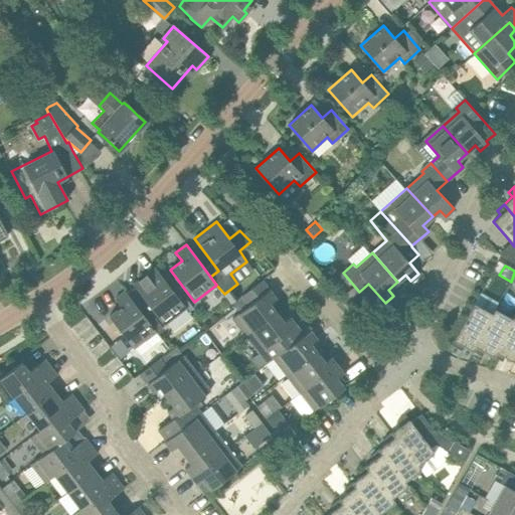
[(145,276),(151,284),(139,293),(164,325),(186,308),(156,268),(145,276)]
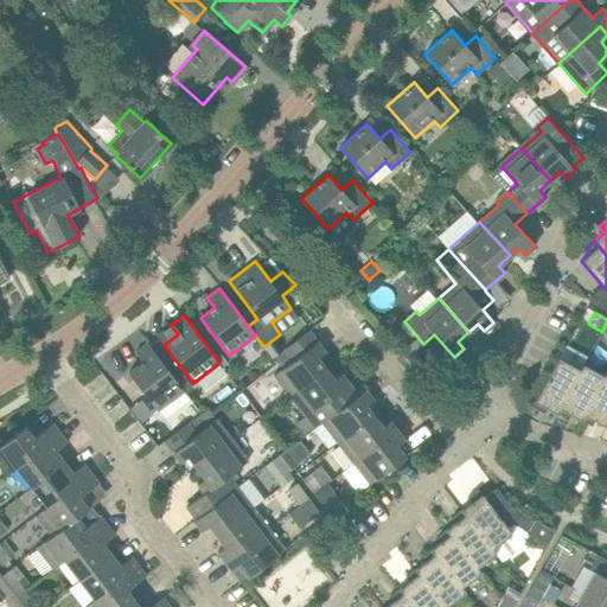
[(308,330),(287,347),(295,358),(272,376),(288,396),(317,375),(325,368),(318,357),(325,351),(308,330)]
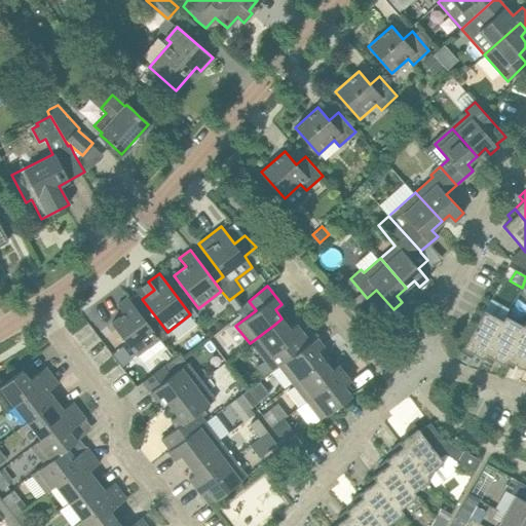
[(117,305),(123,313),(111,323),(143,364),(164,348),(158,338),(159,338),(151,328),(127,297),(117,305)]
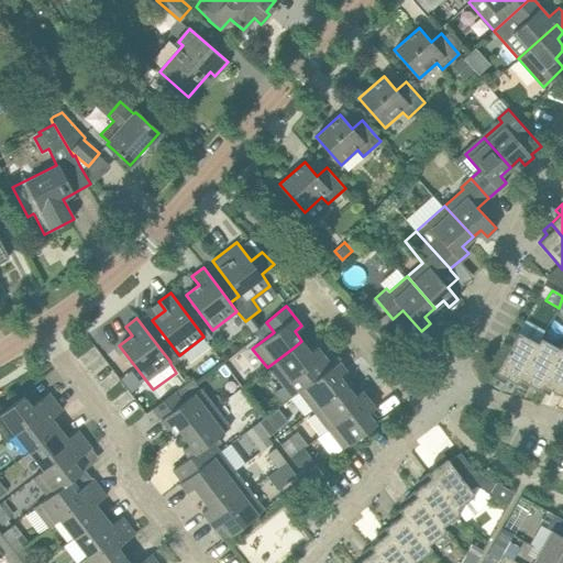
[(518,331),(493,377),(504,383),(507,378),(517,384),(539,343),(518,331)]
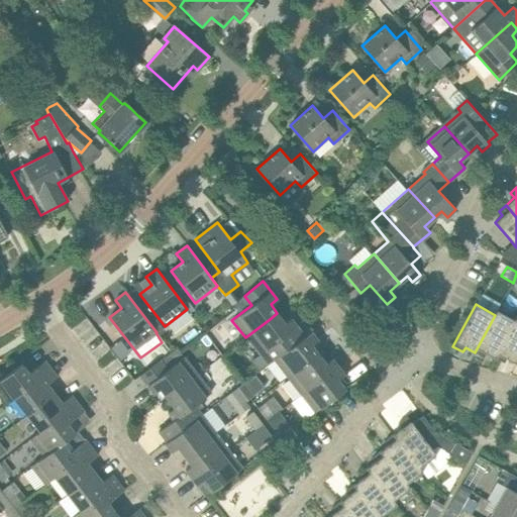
[(516,320),(498,310),(495,315),(475,352),(484,357),(486,352),(495,357),(516,320)]
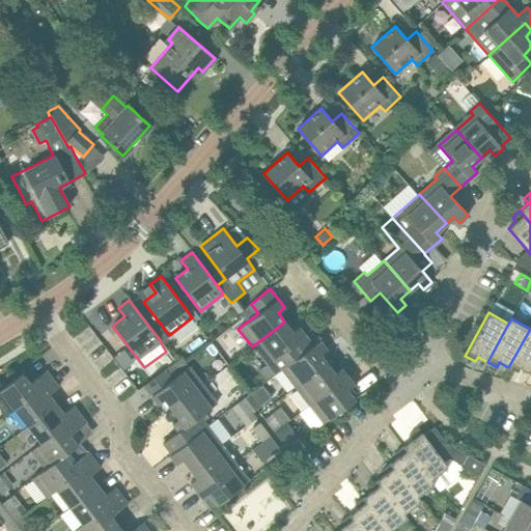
[(284,322),(277,328),(252,346),(273,374),(281,368),(294,359),(313,345),(299,326),(292,331),(284,322)]
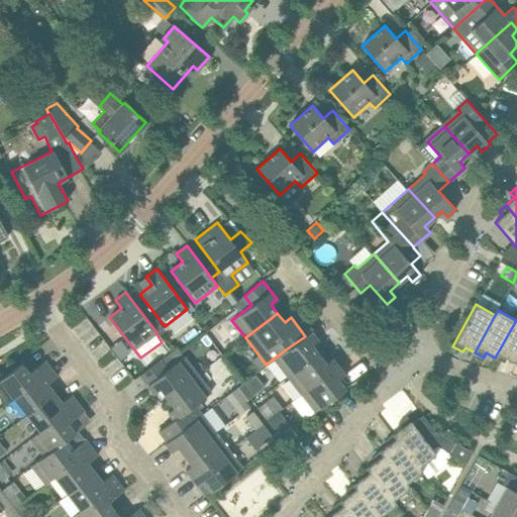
[(154,317),(148,322),(157,332),(159,334),(165,329),(154,317)]
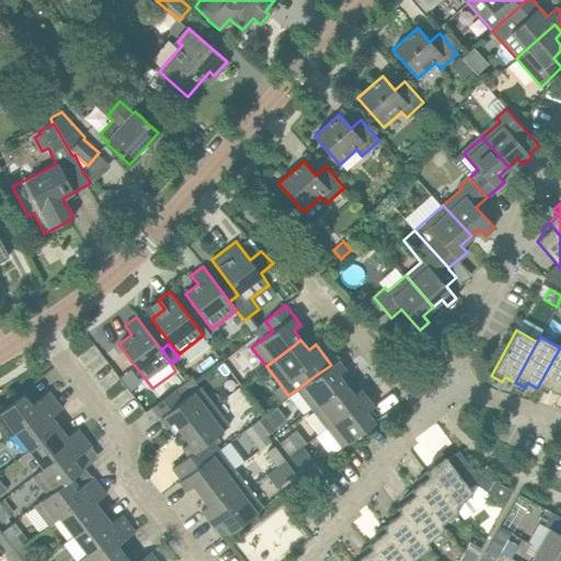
[(560,390),(560,345),(560,347),(537,388),(547,393),(550,388),(560,393),(560,390)]
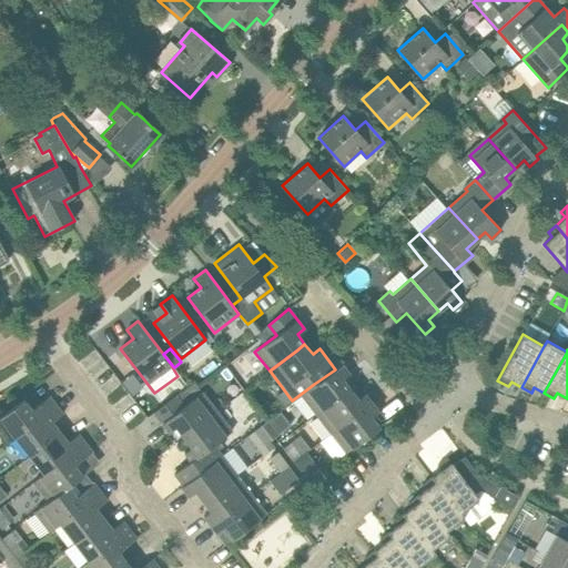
[(342,364),(335,369),(314,384),(301,394),(316,415),(351,388),(342,378),(350,373),(342,364)]
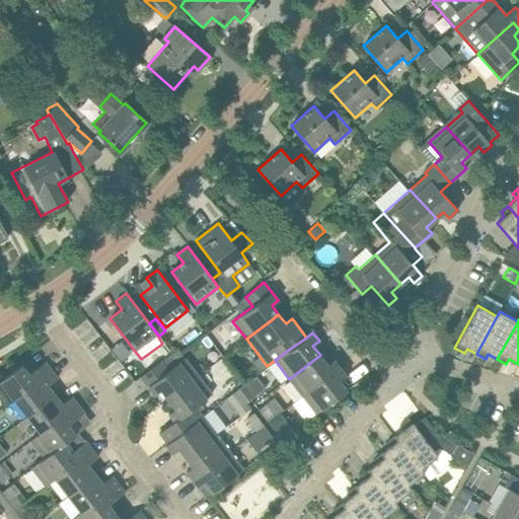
[(334,359),(326,364),(320,355),(289,379),(302,395),(340,367),(334,359)]
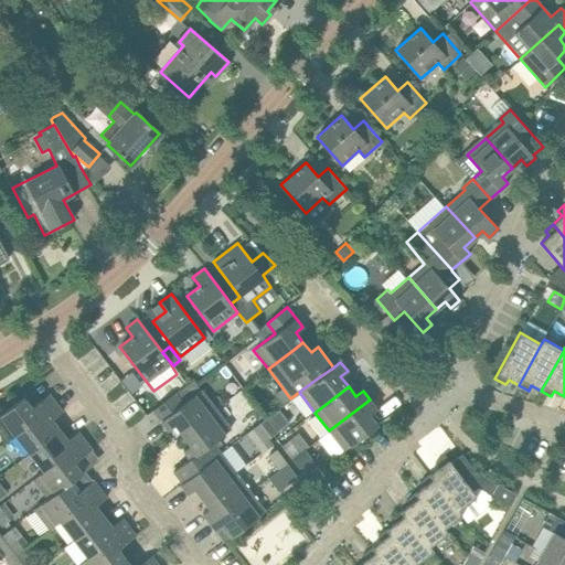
[(152,411),(168,430),(174,425),(183,435),(216,408),(202,390),(184,403),(176,393),(152,411)]
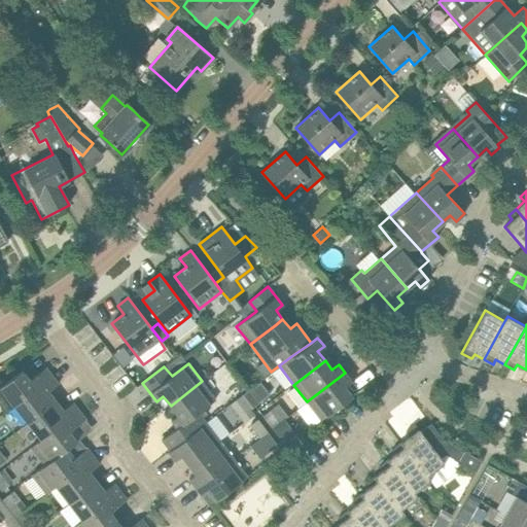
[(45,367),(36,375),(43,382),(15,405),(29,421),(56,400),(48,391),(58,384),(45,367)]
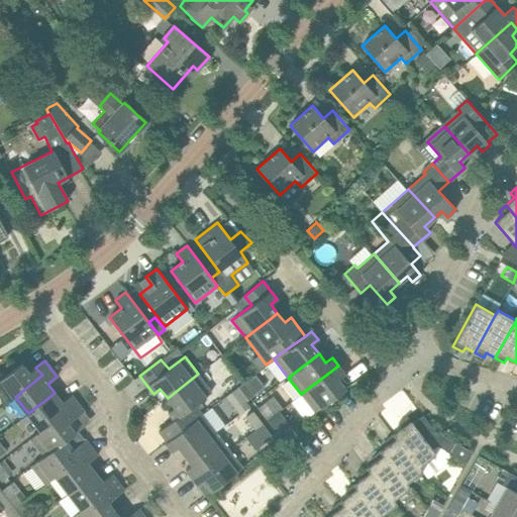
[(28,373),(21,363),(0,379),(0,399),(4,405),(15,397),(42,375),(35,368),(28,373)]
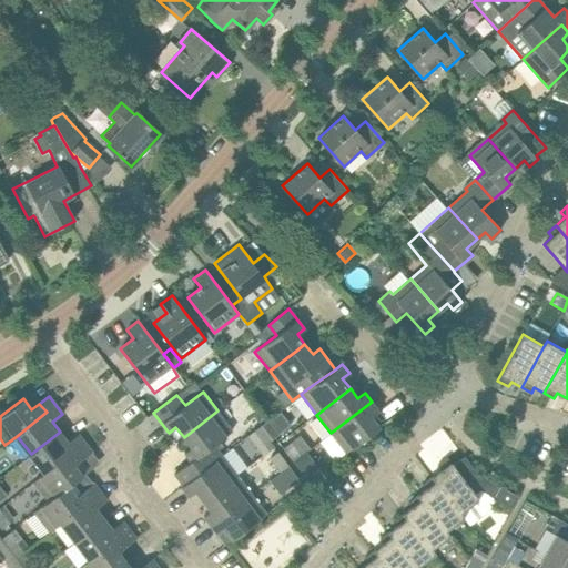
[(372,416),(378,411),(372,402),(331,433),(345,453),(379,427),(372,416)]
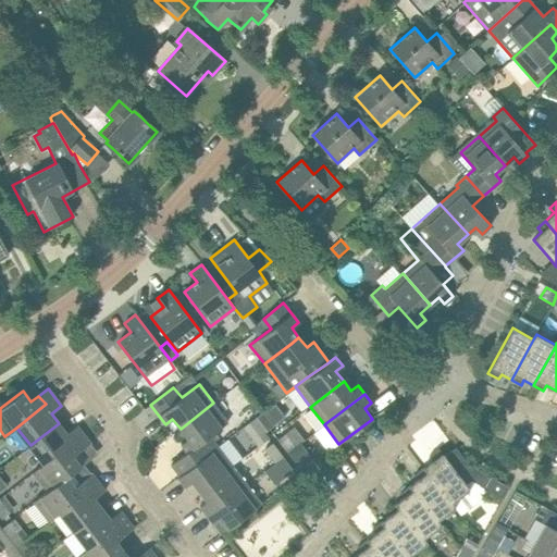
[(187,452),(171,465),(180,475),(197,462),(210,453),(218,446),(213,442),(219,437),(214,432),(227,422),(213,403),(181,429),(187,438),(181,444),(187,452)]
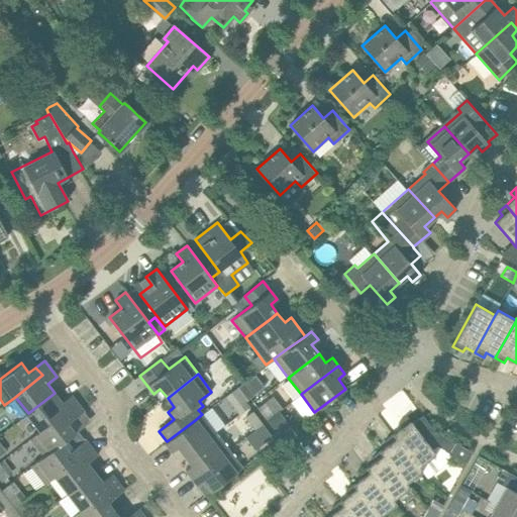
[(249,399),(255,395),(245,382),(239,387),(249,399)]
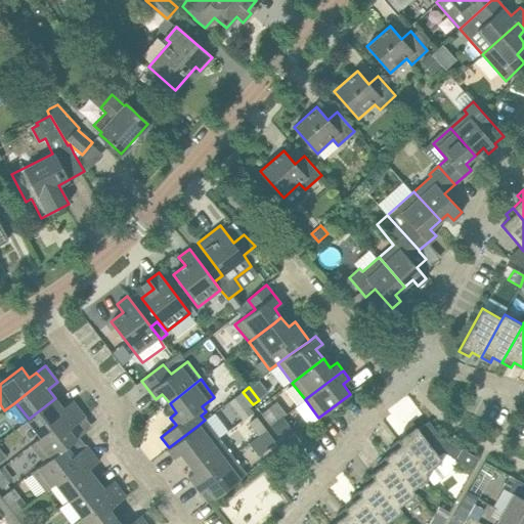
[(228,402),(243,421),(252,413),(249,407),(253,404),(243,392),(228,402)]
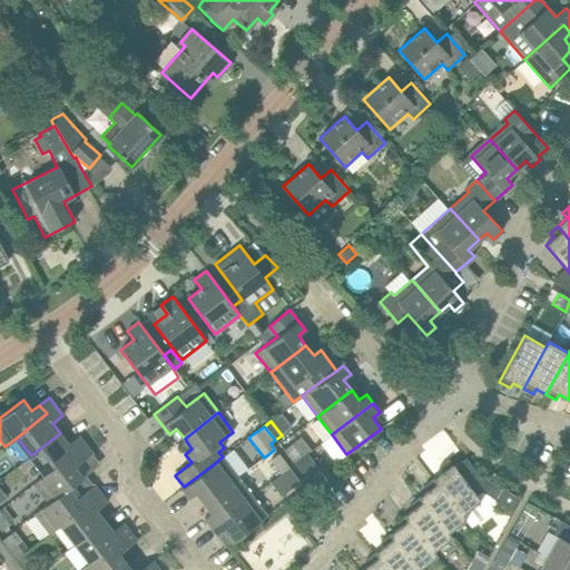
[(78,435),(68,443),(60,433),(31,455),(45,474),(46,475),(76,451),(82,461),(92,453),(78,435)]
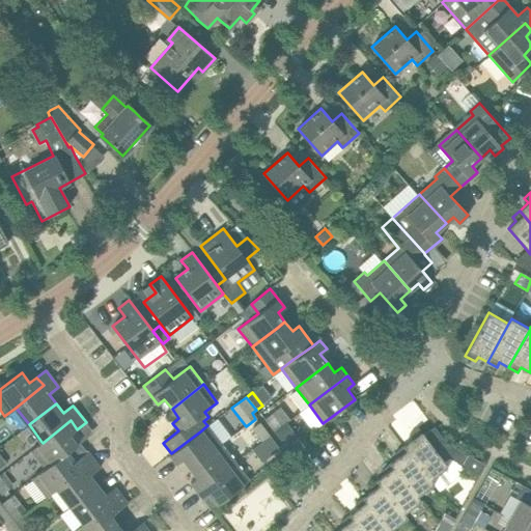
[(274,432),(281,426),(272,414),(263,420),(274,432)]
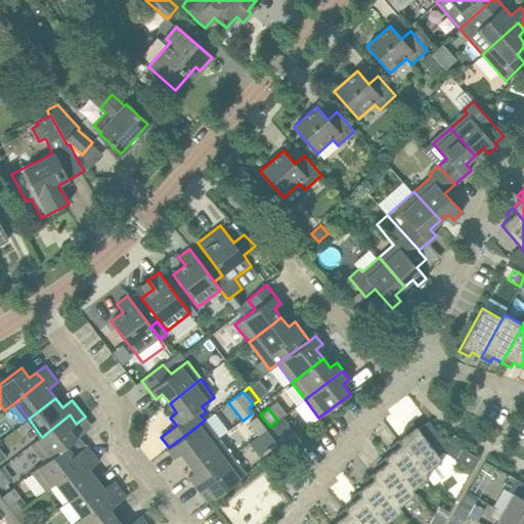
[(169,447),(167,449),(174,457),(180,452),(187,463),(219,439),(218,437),(228,430),(215,412),(205,420),(198,426),(185,435),(169,447)]
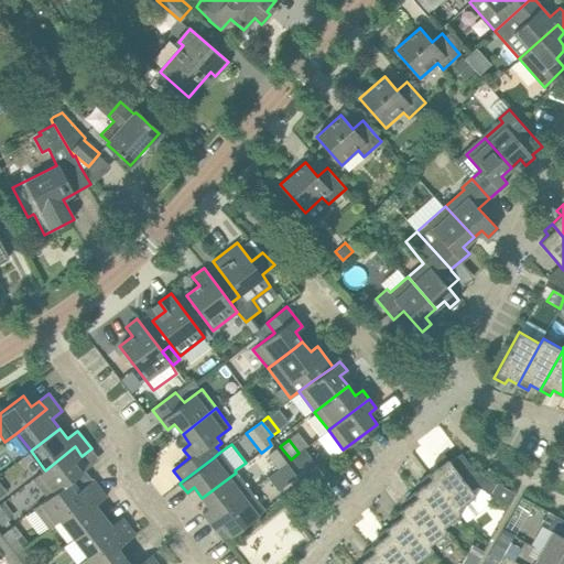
[(75,446),(45,470),(44,469),(34,477),(49,496),(80,474),(82,473),(74,462),(82,456),(75,446)]
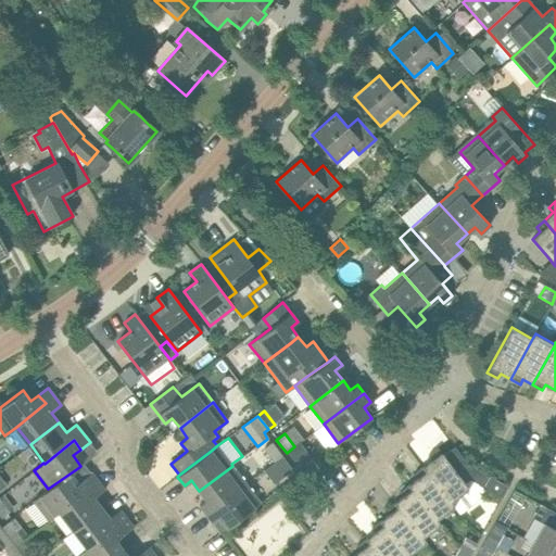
[(300,442),(294,446),(287,453),(301,472),(315,462),(300,442)]
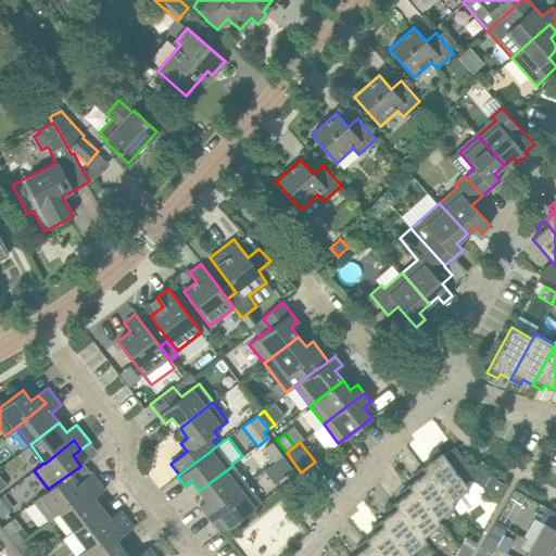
[(274,463),(281,456),(272,443),(264,449),(274,463)]
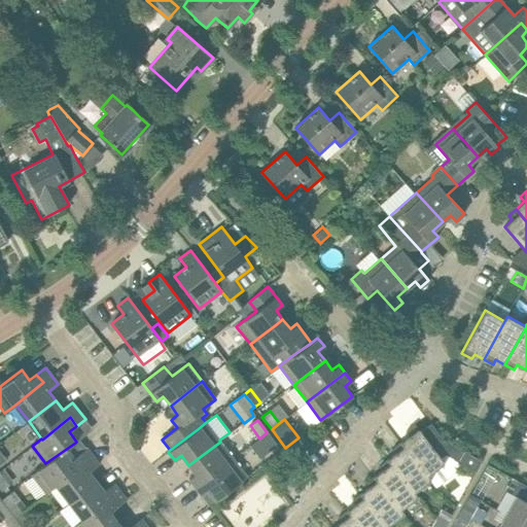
[(401,441),(428,475),(445,461),(442,458),(446,455),(459,463),(465,451),(453,445),(449,447),(430,423),(420,431),(415,424),(406,431),(409,435),(401,441)]
